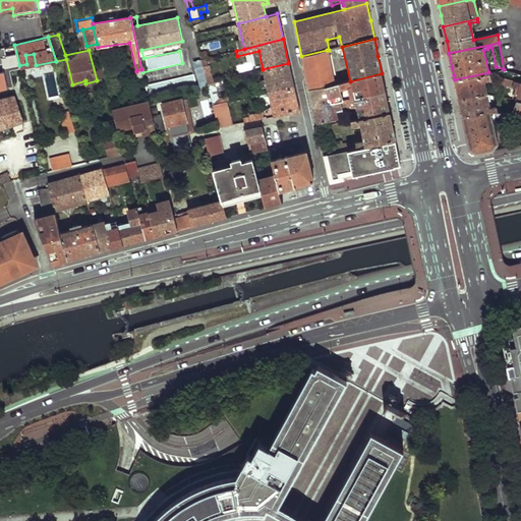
[(301,56),(309,91),(334,85),(327,50),(301,56)]
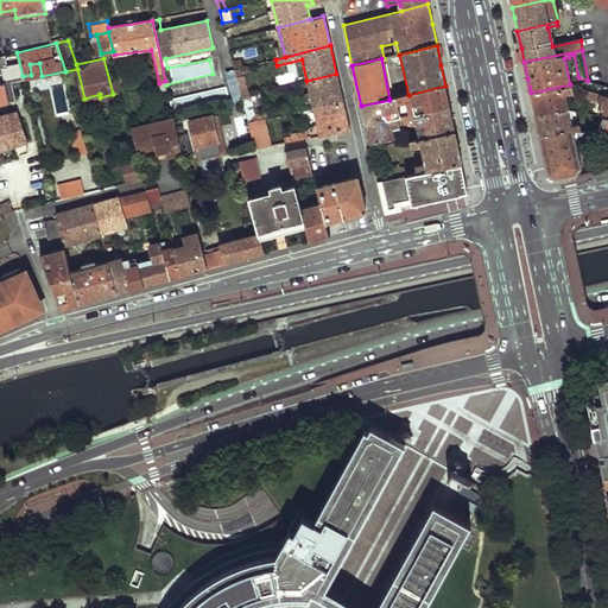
[(234,69),(241,97),(247,96),(240,68),(234,69)]
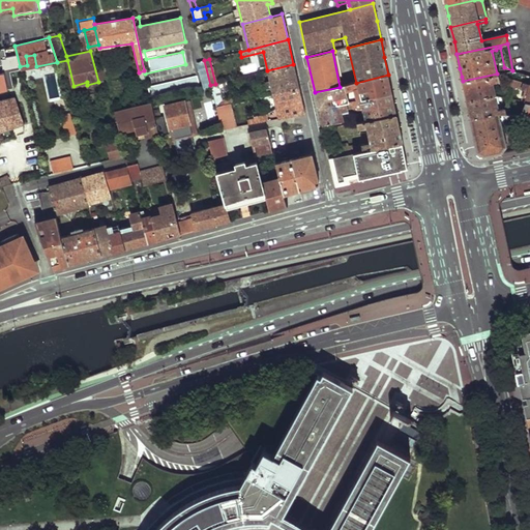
[(197,62),(204,89),(211,87),(210,85),(204,60),(197,62)]
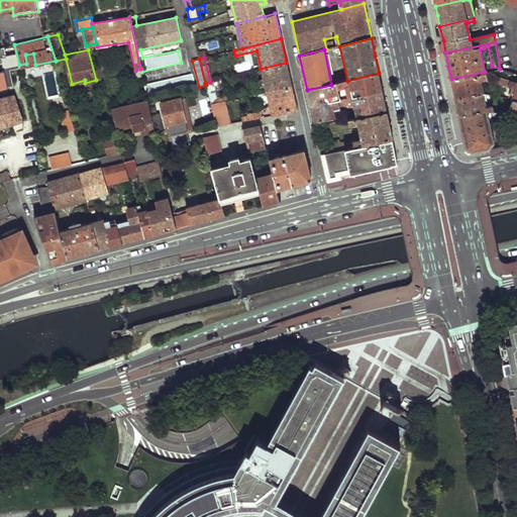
[(261,69),(266,91),(291,85),(286,63),(261,69)]
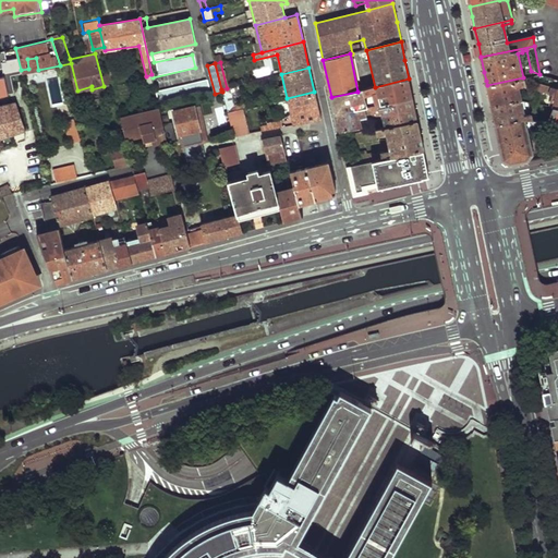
[(489,96),(492,106),(520,99),(517,86),(533,83),(532,81),(528,80),(528,76),(523,77),(487,85),(489,96)]
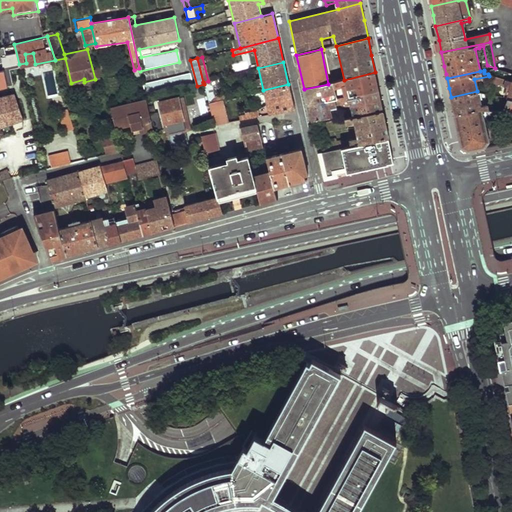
[(0,71),(0,89),(9,89),(6,71),(0,71)]
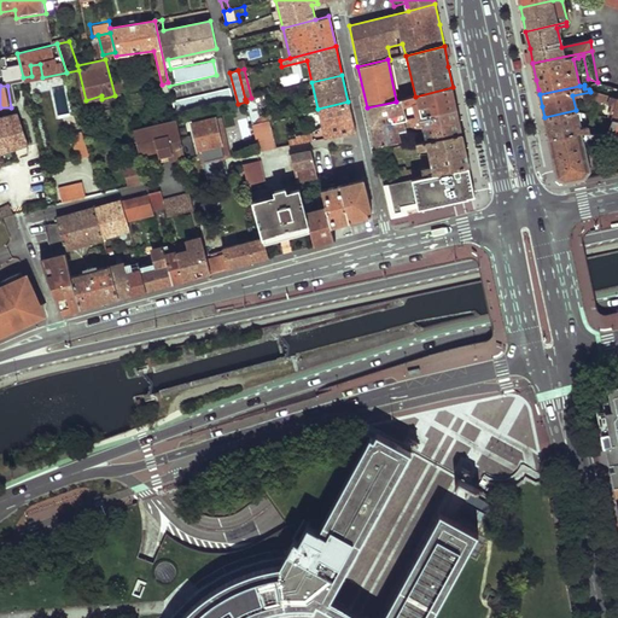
[(458,110),(454,93),(453,87),(415,97),(396,101),(367,108),(371,127),(458,110)]
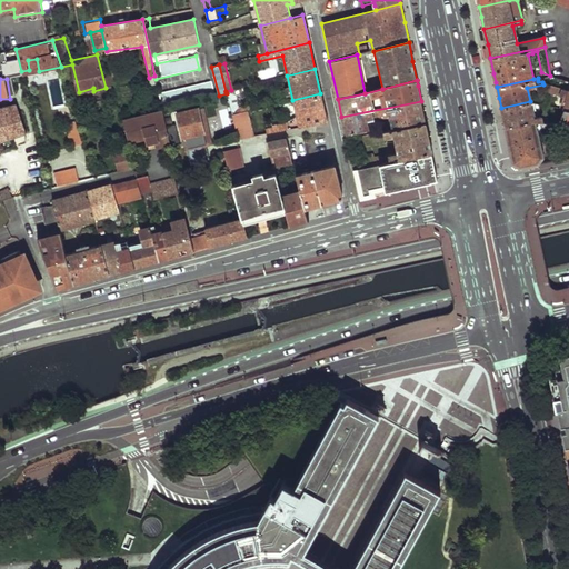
[(158,92),(161,108),(213,97),(211,81),(158,92)]
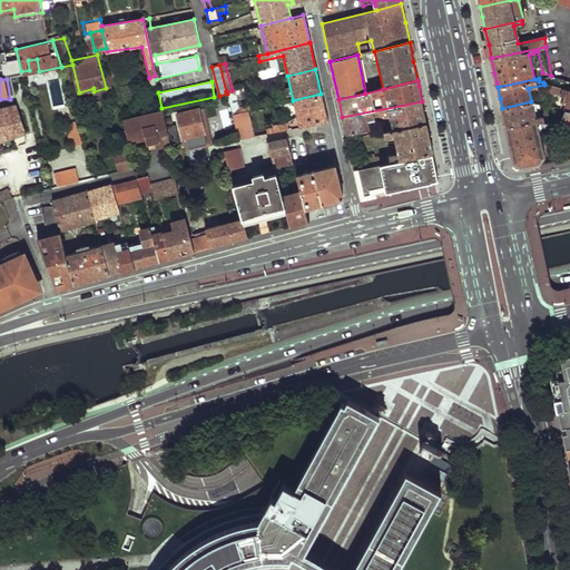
[(546,90),(569,98),(569,95),(569,90),(543,82),(544,85),(546,90)]
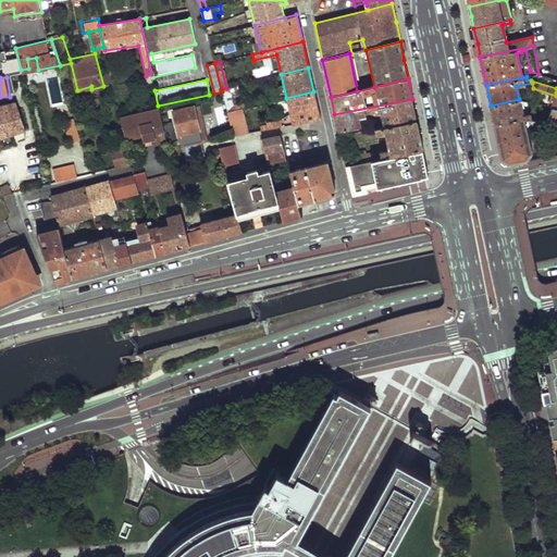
[(286,98),(291,116),(265,123),(267,125),(260,126),(261,131),(320,118),(313,91),(286,98)]
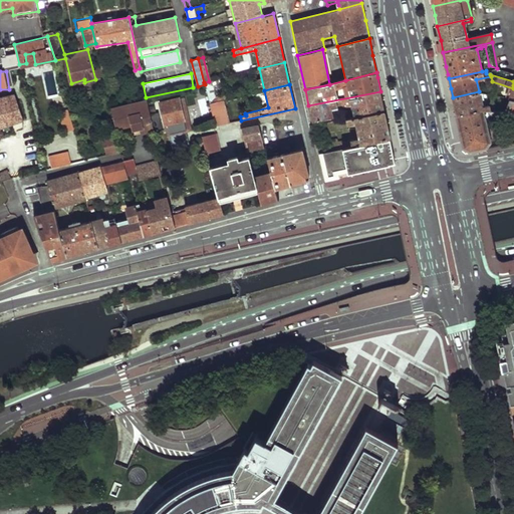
[(308,105),(312,121),(332,117),(331,107),(350,103),(354,117),(384,111),(382,101),(380,91),(308,105)]
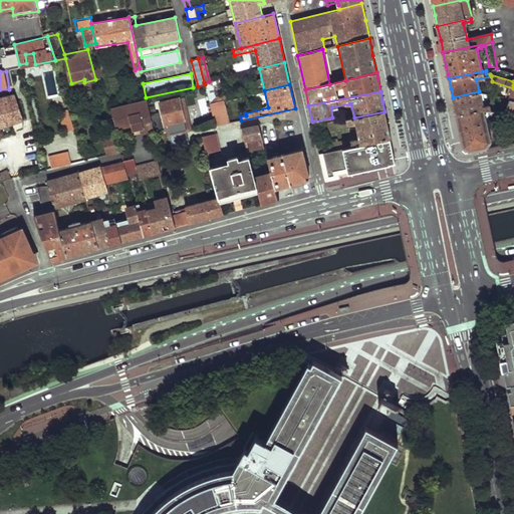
[(455,107),(457,116),(483,109),(490,110),(488,105),(482,104),(479,91),(453,97),(455,107)]
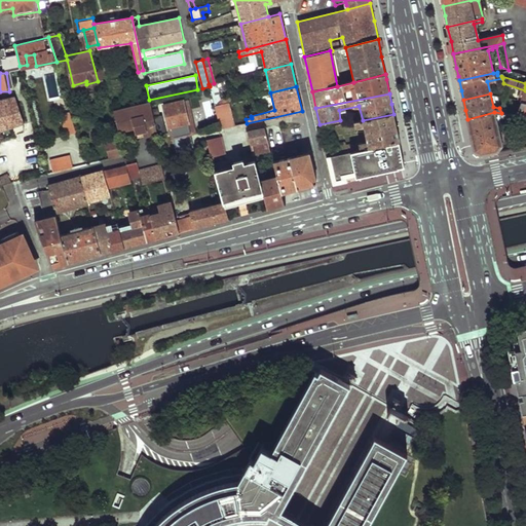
[(0,99),(0,129),(24,122),(14,96),(0,99)]
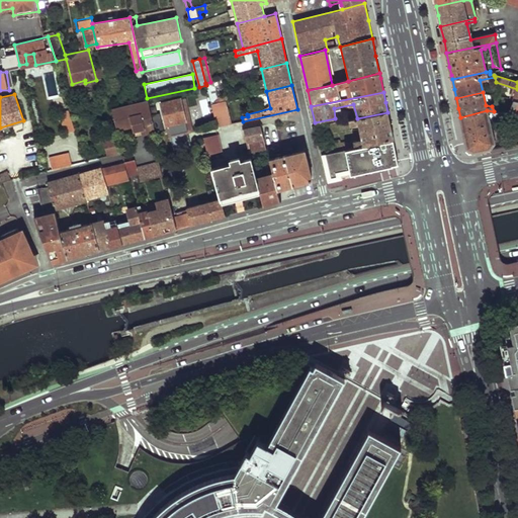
[(162,102),(166,124),(172,123),(173,134),(187,131),(181,105),(185,104),(184,97),(162,102)]
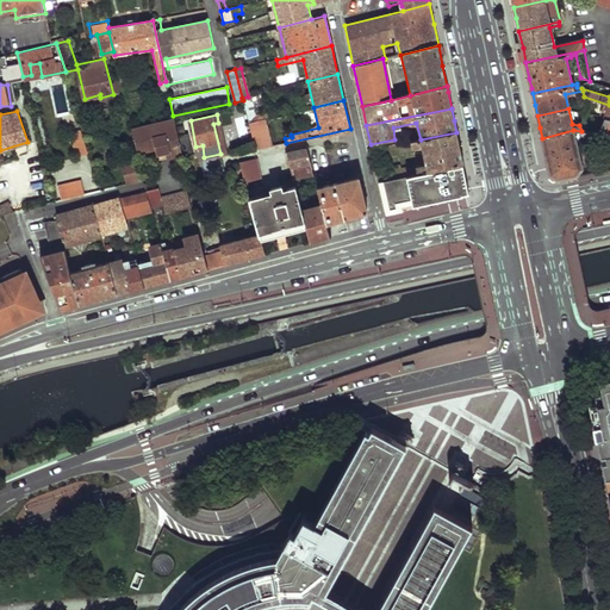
[(131,126),(137,150),(155,145),(156,151),(166,150),(167,156),(181,153),(174,117),(131,126)]
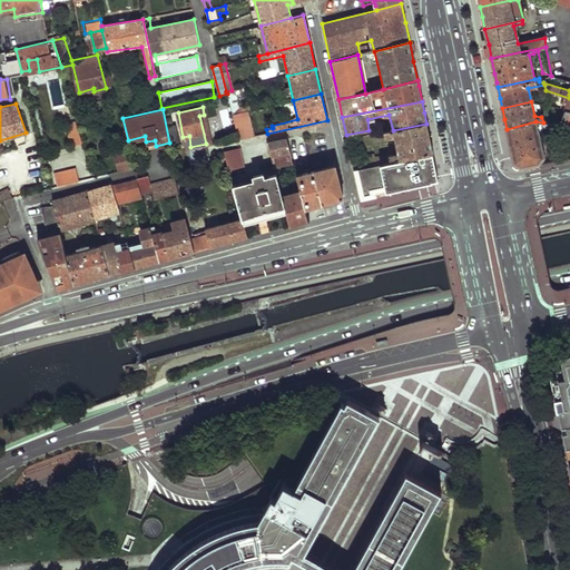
[(232,115),(238,140),(254,137),(248,110),(232,115)]
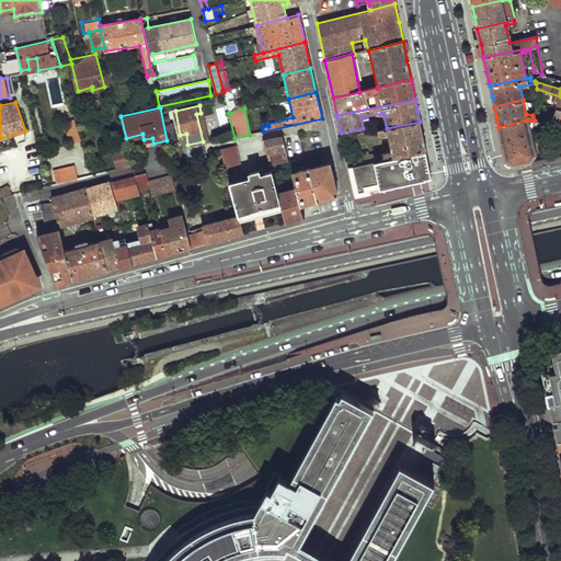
[(207,140),(201,113),(196,114),(203,141),(207,140)]
